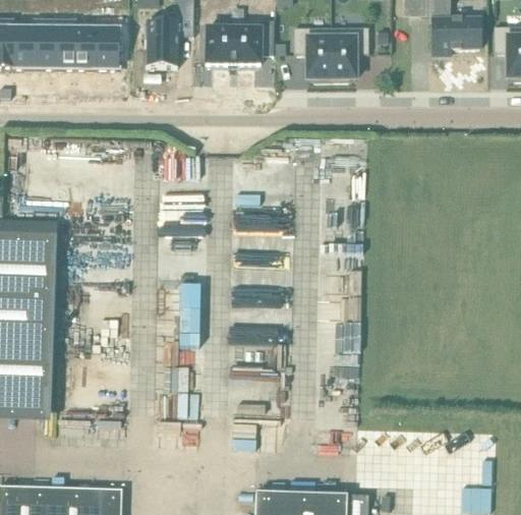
[(146,19),(146,65),(177,65),(178,31),(191,31),(191,35),(193,35),(193,0),(173,0),(174,20),(146,19)]
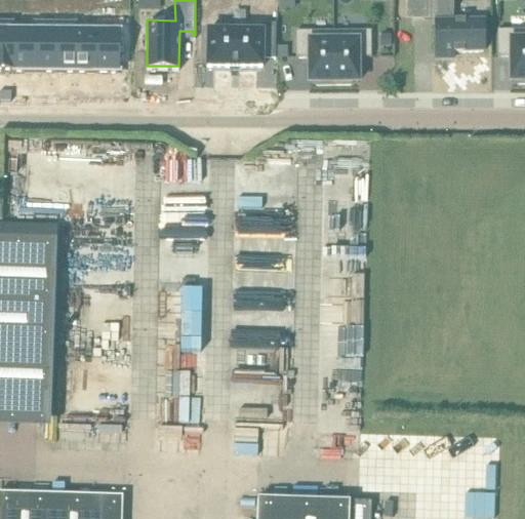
[(406,0),(407,12),(436,12),(436,48),(484,47),(483,15),(452,16),(451,0),(406,0)]
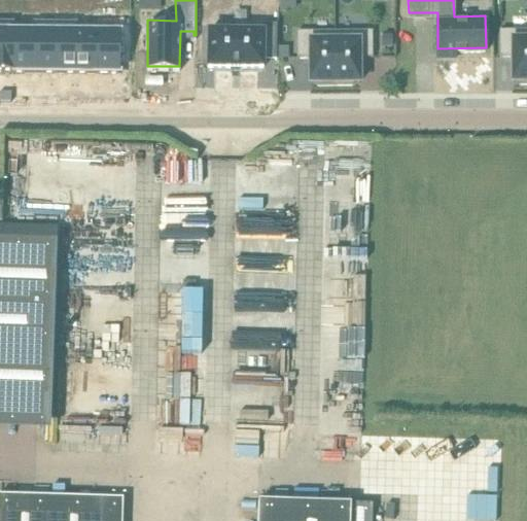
[(147,5),(135,5),(135,16),(147,16),(147,5)]
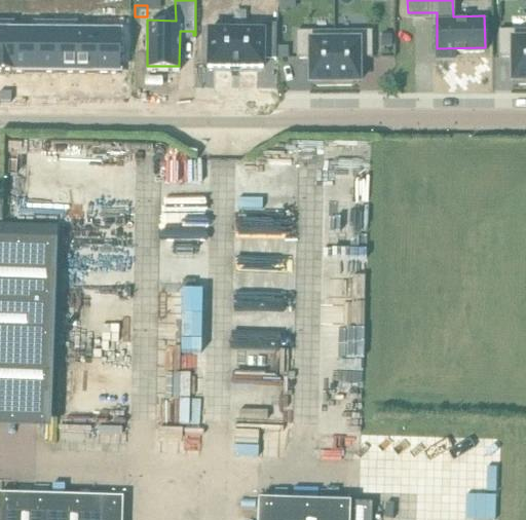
[(334,27),(334,81),(351,81),(351,78),(358,78),(359,78),(359,52),(372,52),(372,27),(366,27),(366,10),(334,10),(334,27)]
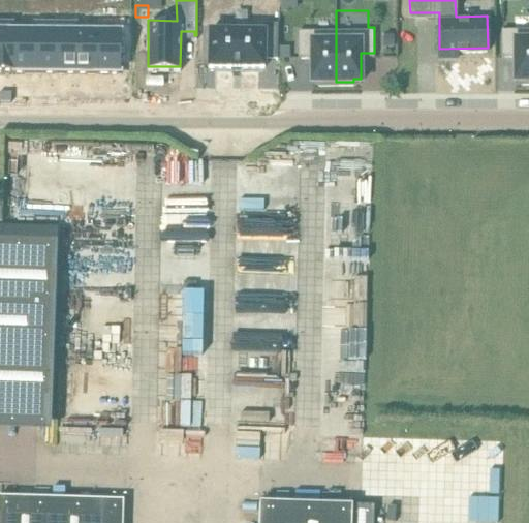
[(209,27),(209,63),(229,63),(244,64),(244,63),(265,63),(265,55),(277,56),(278,20),(263,19),(263,27),(209,27)]
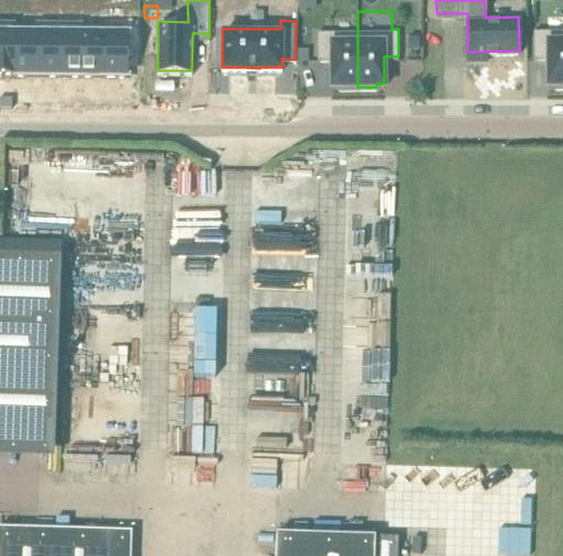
[(13,22),(0,22),(0,67),(13,67),(13,22)]
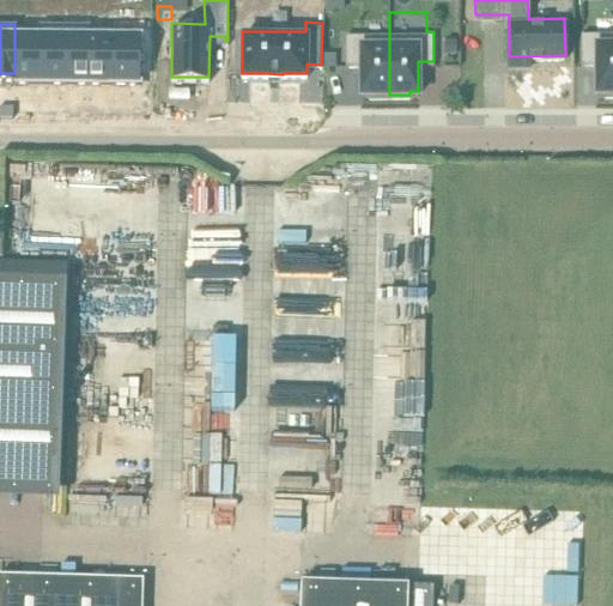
[(40,25),(14,24),(14,73),(40,73),(40,25)]
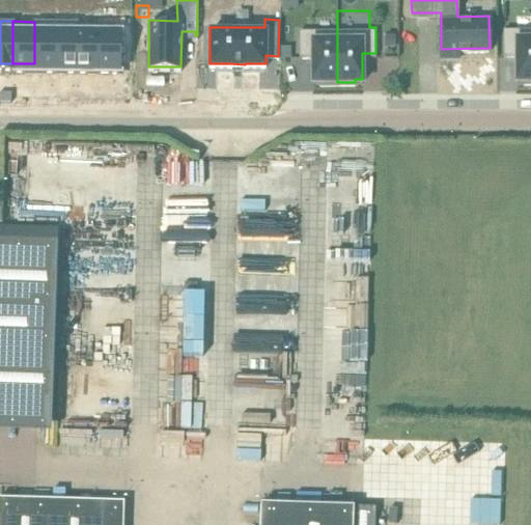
[(55,22),(34,22),(34,63),(55,63),(55,22)]
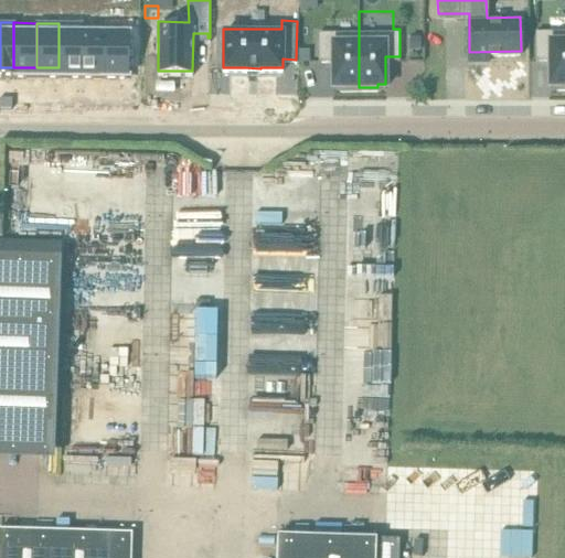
[(81,23),(59,23),(59,67),(82,67),(81,23)]
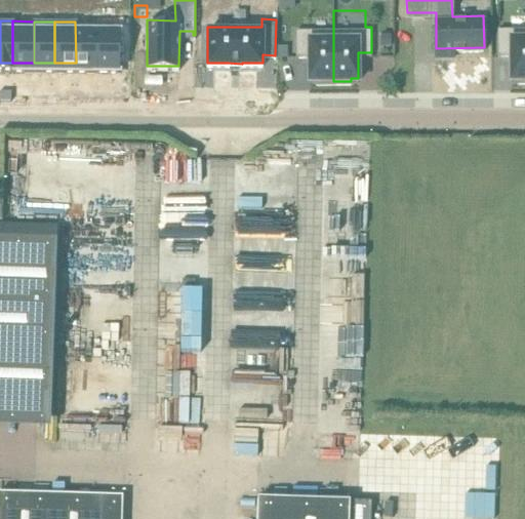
[(96,22),(75,22),(76,63),(96,64),(96,22)]
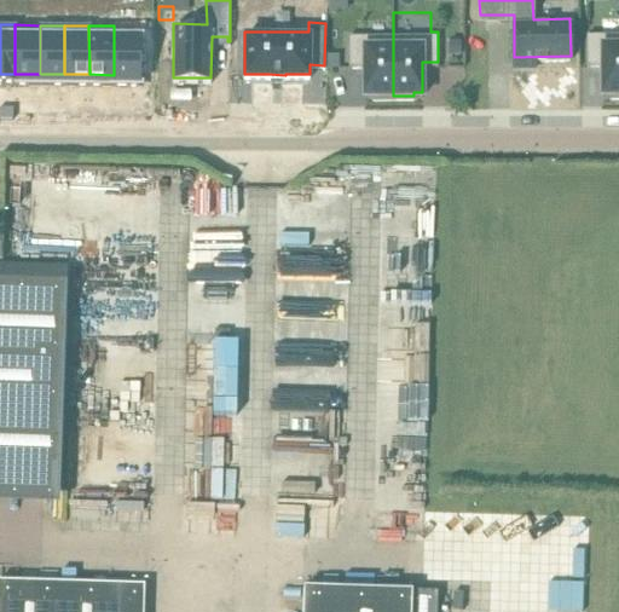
[(114,26),(114,75),(139,75),(140,26),(114,26)]
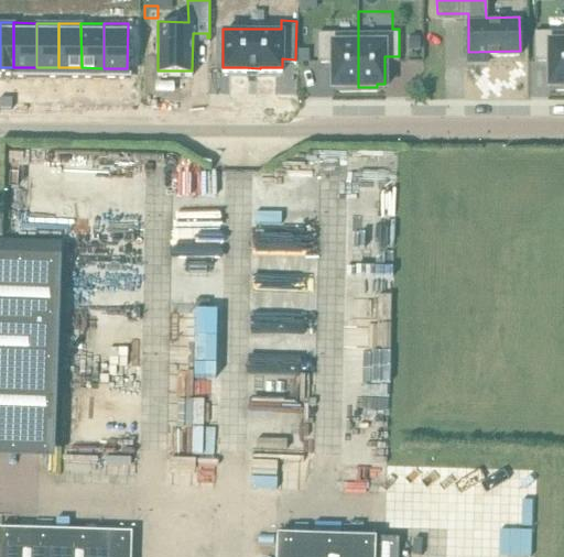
[(563,26),(534,28),(534,56),(549,56),(549,83),(550,83),(556,83),(556,86),(563,85),(563,26)]
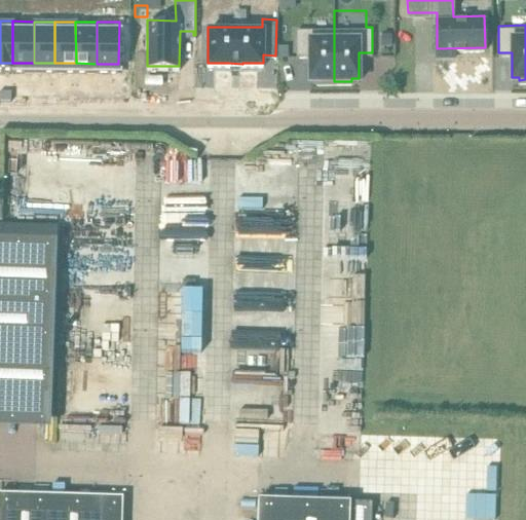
[(334,27),(296,27),(296,53),(309,53),(309,78),(311,78),(316,78),(316,81),(334,81),(334,27)]
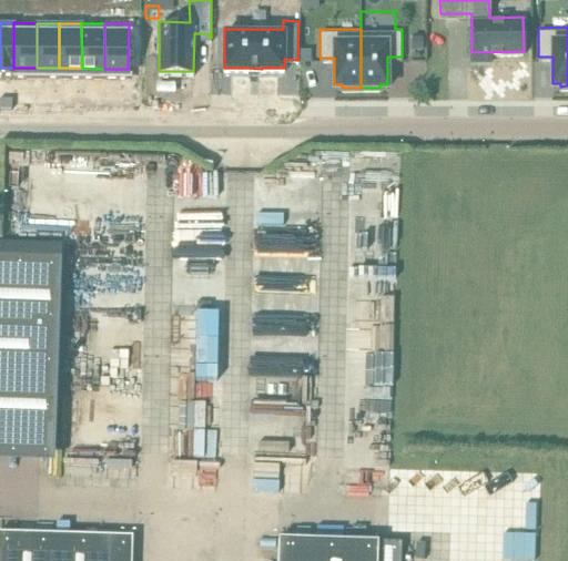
[(298,47),(298,57),(303,57),(311,57),(311,47),(303,47),(298,47)]
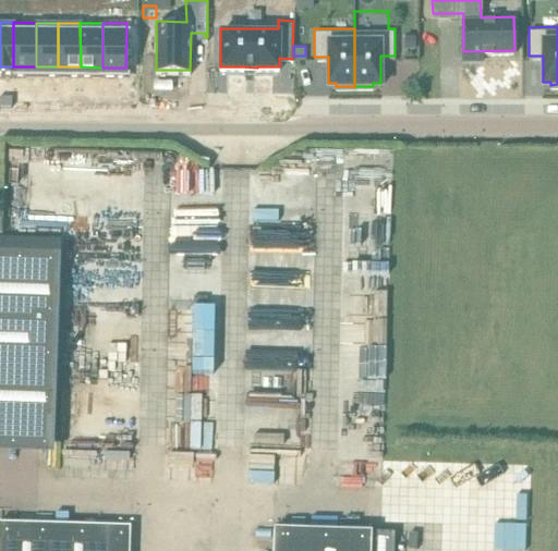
[(0,427),(51,429),(51,418),(58,243),(0,240),(0,427)]
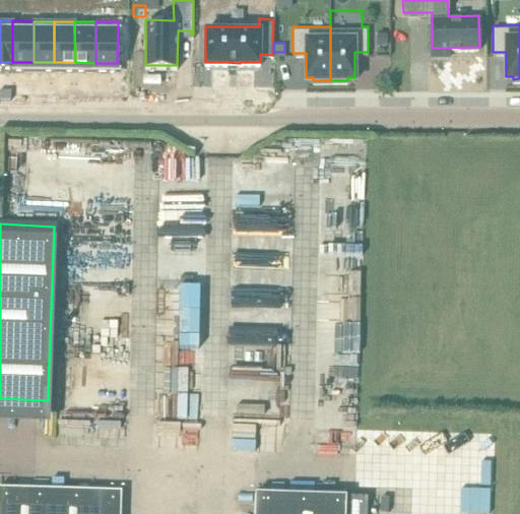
[(319,291),(319,316),(363,317),(364,292),(319,291)]
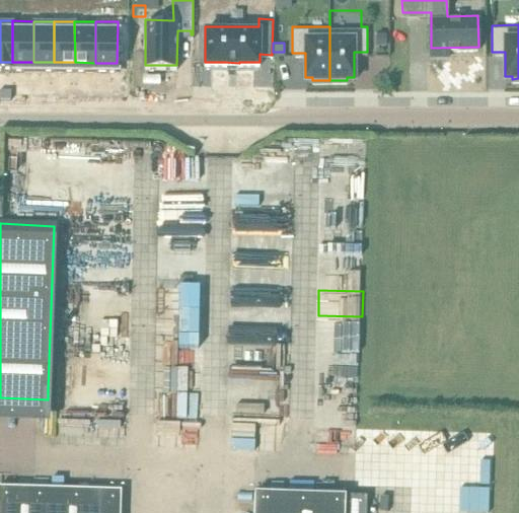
[(339,354),(358,355),(359,334),(340,333),(339,354)]
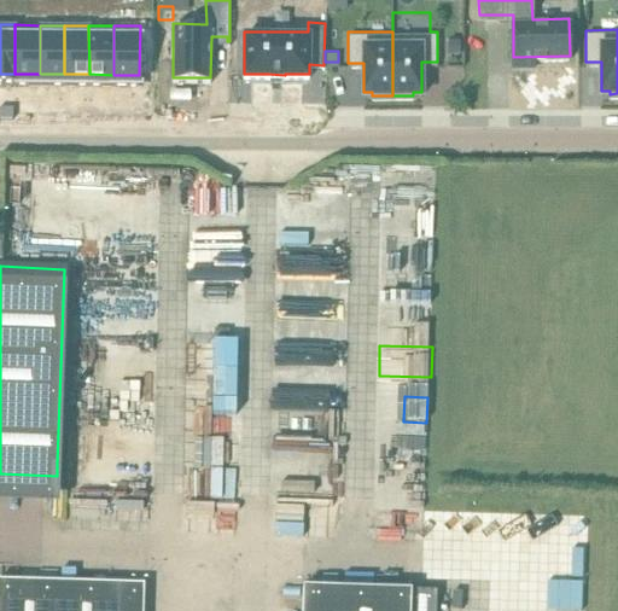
[(64,490),(65,515),(145,513),(145,489),(64,490)]
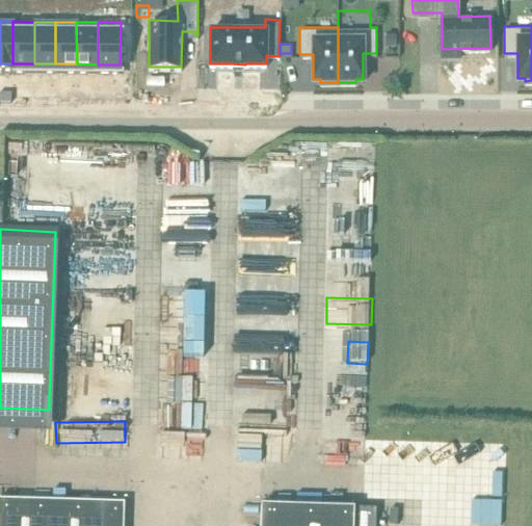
[(289,455),(289,429),(233,428),(233,454),(289,455)]
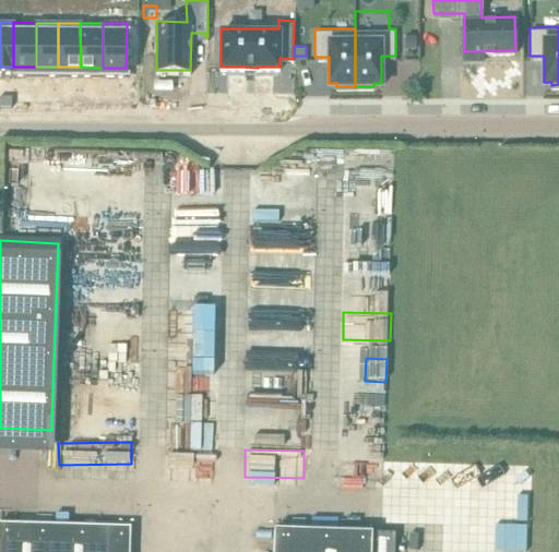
[(0,551),(106,551),(107,523),(0,518),(0,551)]
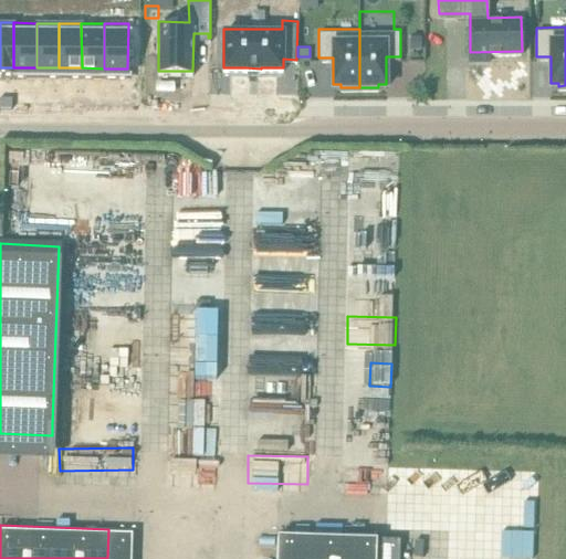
[(399,558),(400,536),(279,531),(278,558),(399,558)]
